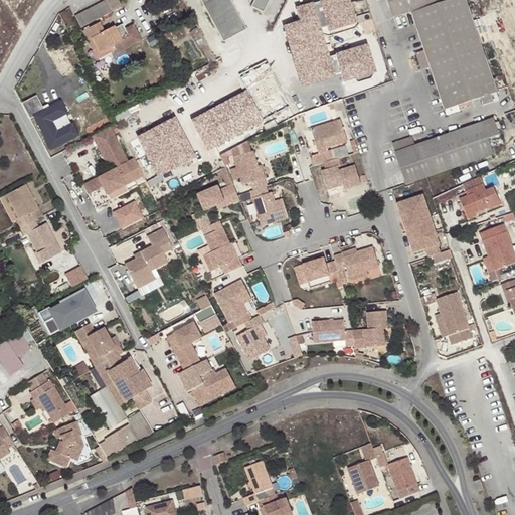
[(119,0),(106,0),(107,2),(112,13),(124,8),(119,0)]
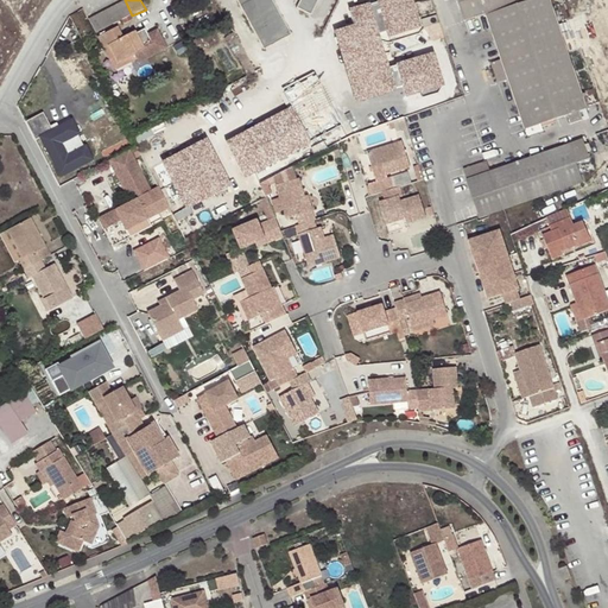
[(233,0),(257,43),(284,27),(268,0),(233,0)]
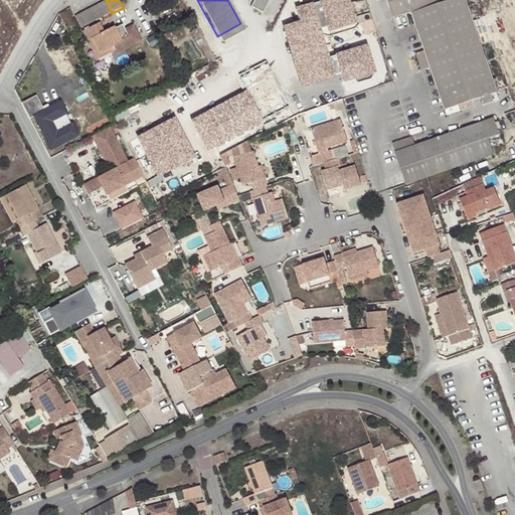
[(316,0),(290,0),(294,12),(299,25),(311,21),(323,17),(316,0)]
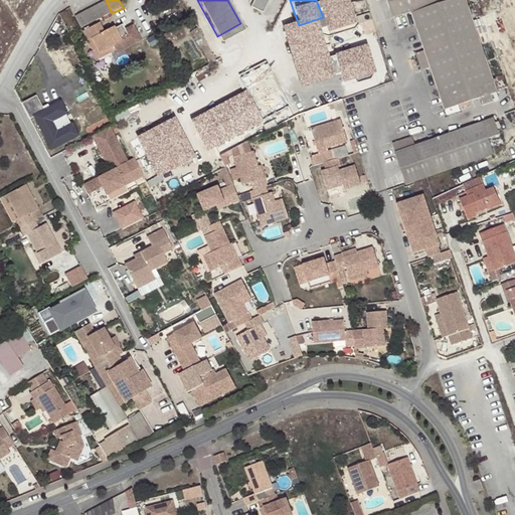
[(316,0),(323,17),(324,20),(347,12),(342,0),(316,0)]
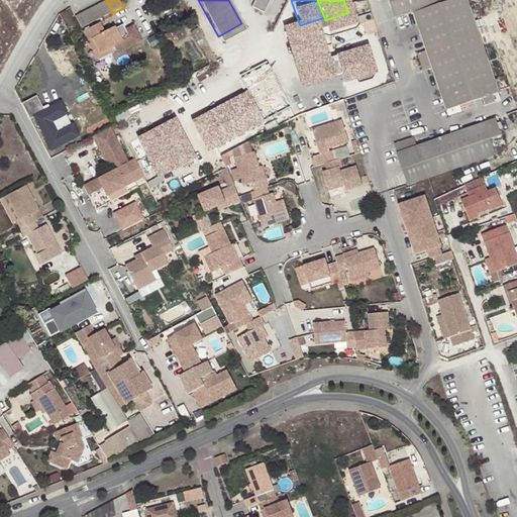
[(437,0),(390,0),(396,15),(437,0)]
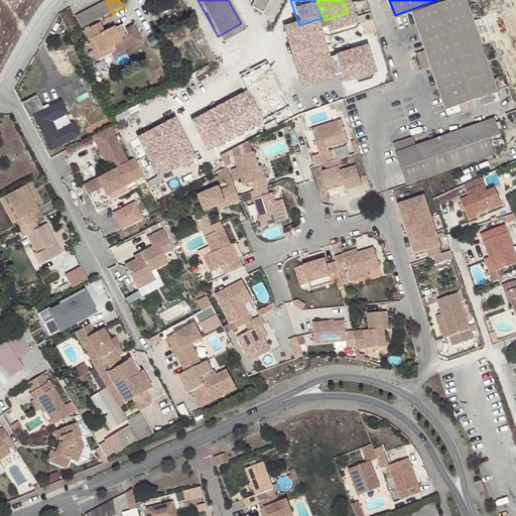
[(447,107),(463,101),(497,89),(465,0),(444,0),(411,12),(426,48),(417,51),(423,71),(433,66),(447,107)]
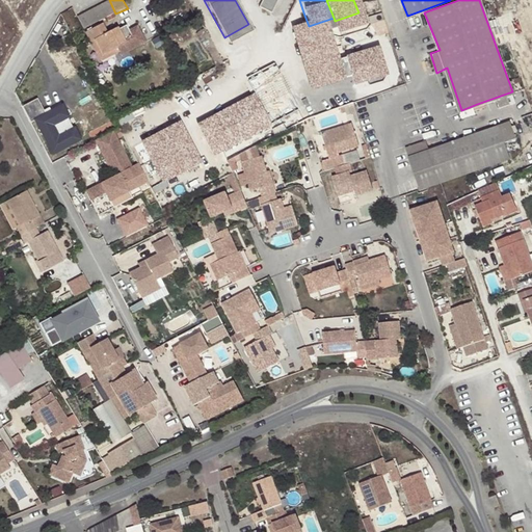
[(110,2),(79,18),(85,29),(115,14),(110,2)]
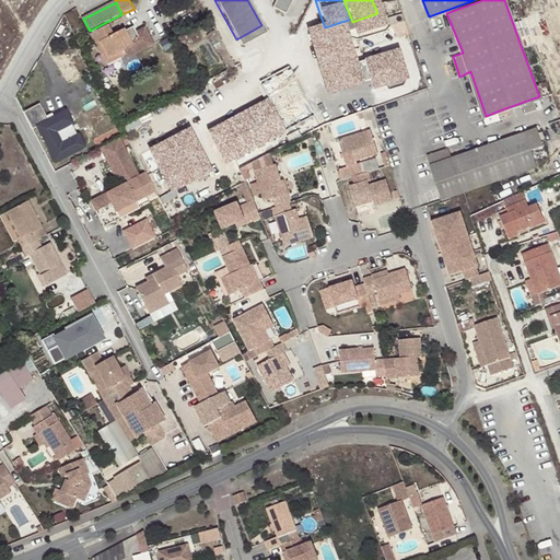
[(325,27),(319,13),(303,19),(307,33),(311,32),(328,82),(366,69),(359,49),(351,53),(346,47),(338,23),(325,27)]
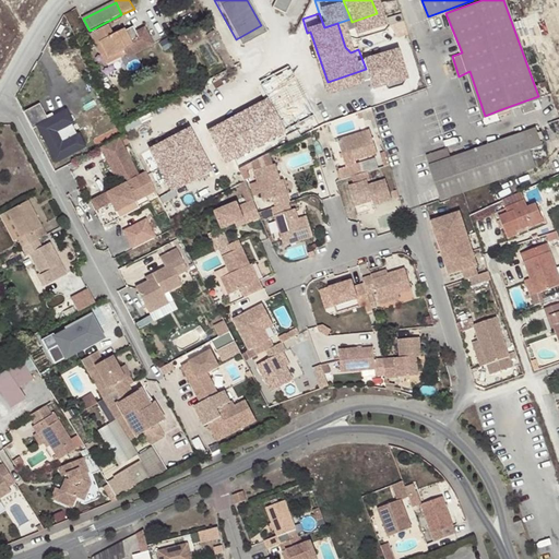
[(115,35),(110,25),(92,34),(97,45),(103,43),(110,58),(125,50),(127,55),(129,59),(155,46),(146,28),(130,37),(126,30),(115,35)]
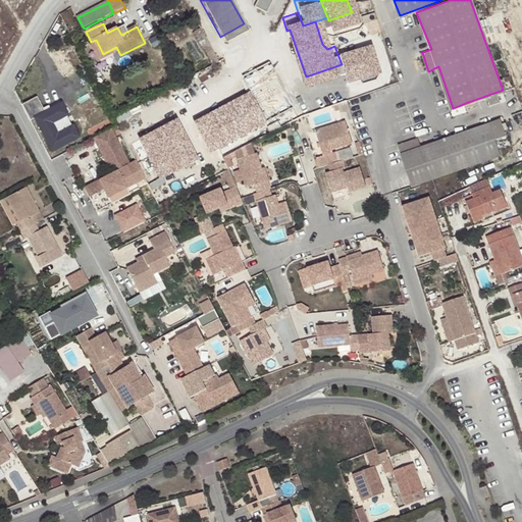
[(367,35),(334,46),(342,64),(344,71),(375,60),(367,35)]
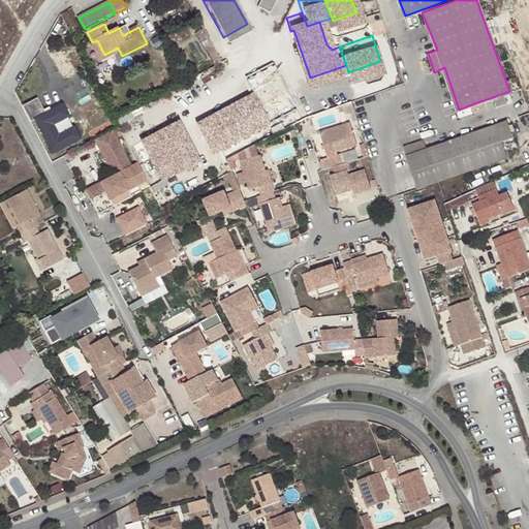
[(97,40),(92,42),(101,61),(102,61),(120,52),(118,48),(104,55),(97,40)]
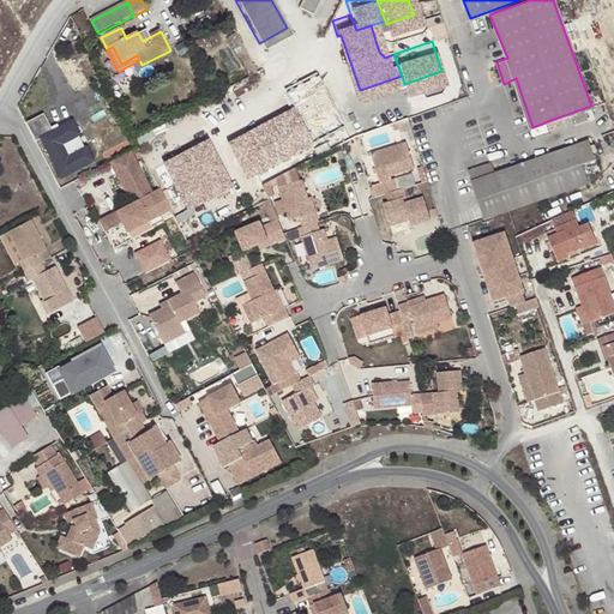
[(35,121),(64,174),(102,155),(80,116),(60,127),(52,112),(35,121)]
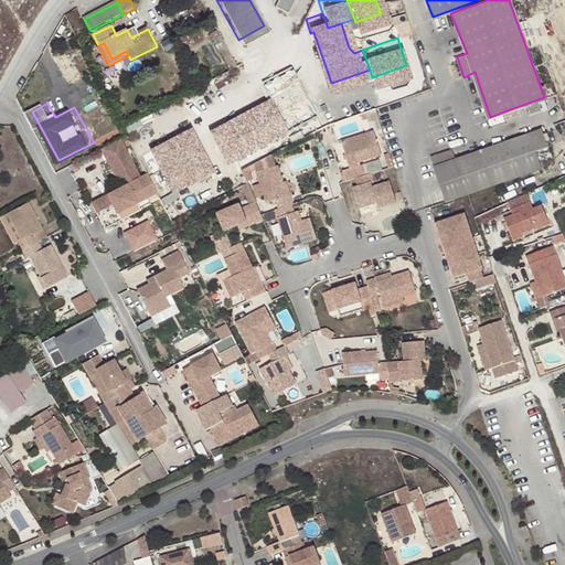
[(508,118),(507,110),(490,117),(493,124),(508,118)]
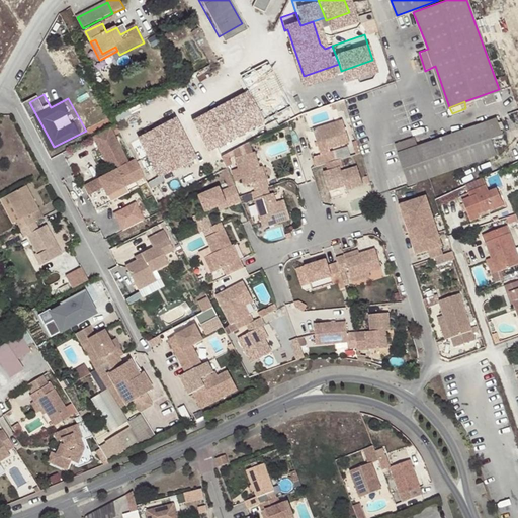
[(347,136),(340,114),(311,123),(319,148),(312,150),(315,160),(324,157),(334,154),(331,145),(327,146),(326,142),(347,136)]
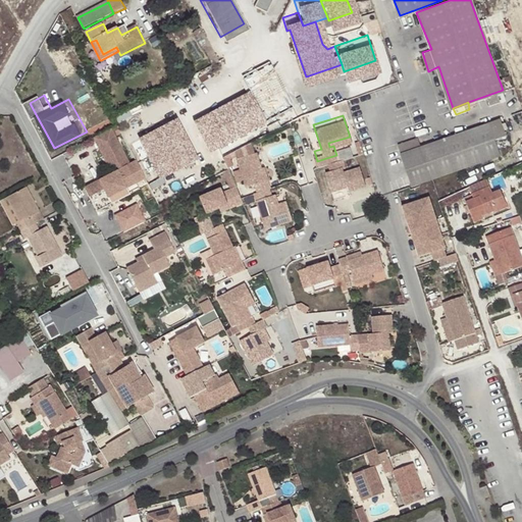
[(180,118),(140,135),(156,178),(198,162),(180,118)]
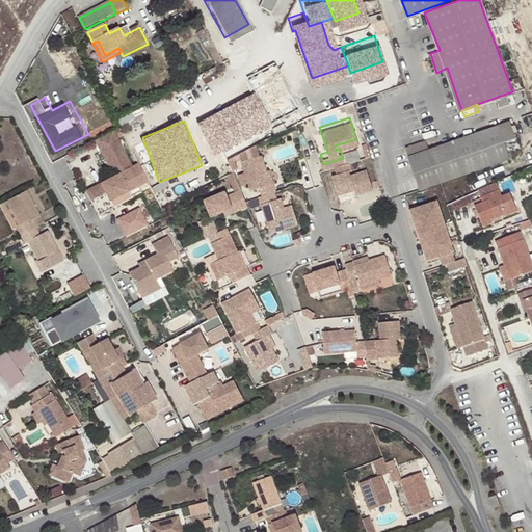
[(428,151),(440,183),(508,160),(504,144),(515,139),(510,123),(428,151)]
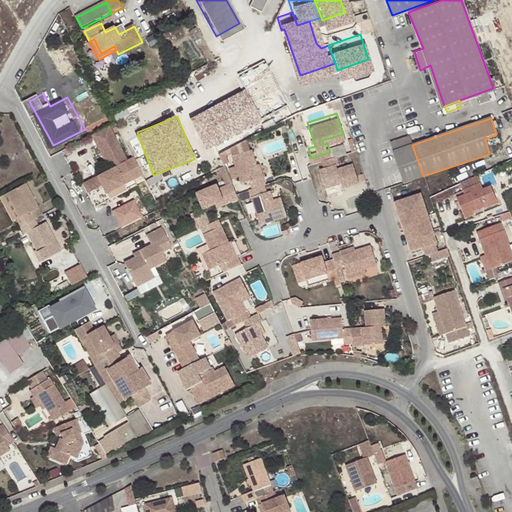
[(109,127),(97,133),(101,142),(97,145),(110,170),(83,185),(95,208),(110,200),(106,194),(124,185),(143,175),(134,158),(128,161),(109,127)]
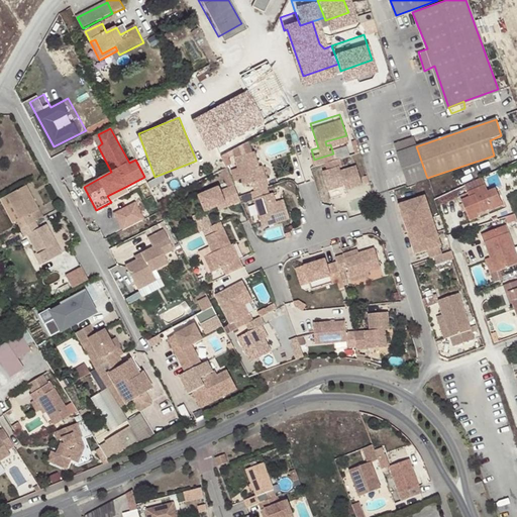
[(94,137),(98,146),(102,143),(98,134),(94,137)]
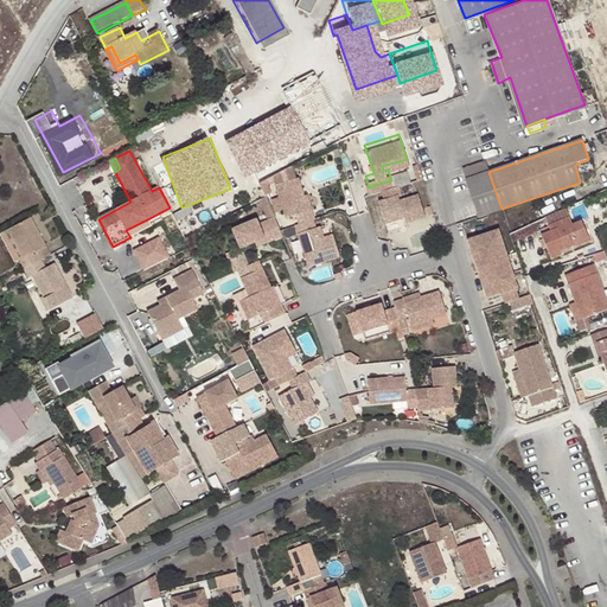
[(489,172),(485,160),(461,168),(466,180),(478,217),(502,209),(489,172)]
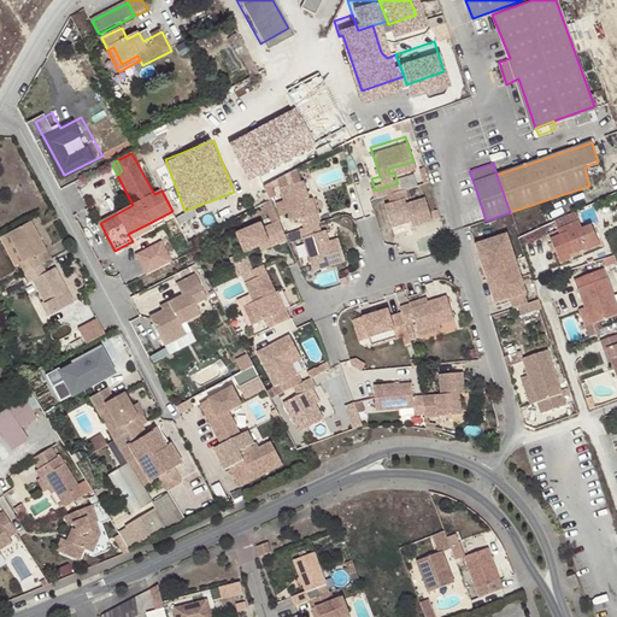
[(316,216),(317,215),(313,205),(311,206),(306,191),(300,172),(277,181),(288,215),(299,211),(301,219),(316,216)]
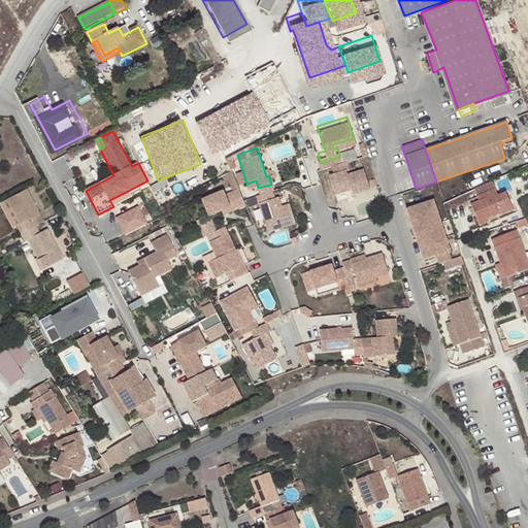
[(340,157),(330,160),(332,168),(327,169),(333,188),(345,185),(344,180),(349,179),(350,183),(351,187),(367,182),(362,163),(345,168),(344,164),(347,164),(344,156),(340,157)]
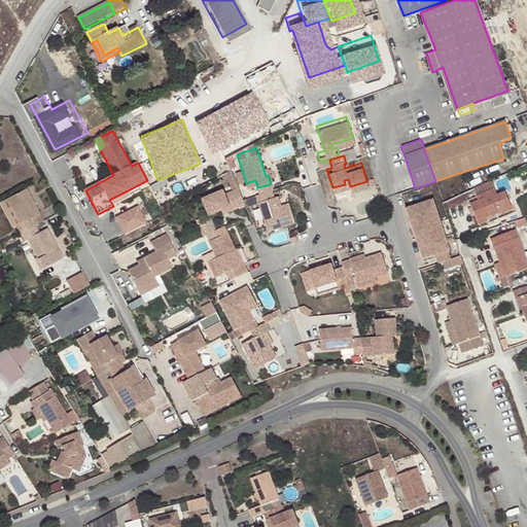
[(254,188),(266,224),(293,216),(288,201),(276,204),(272,191),(270,184),(257,187),(254,188)]
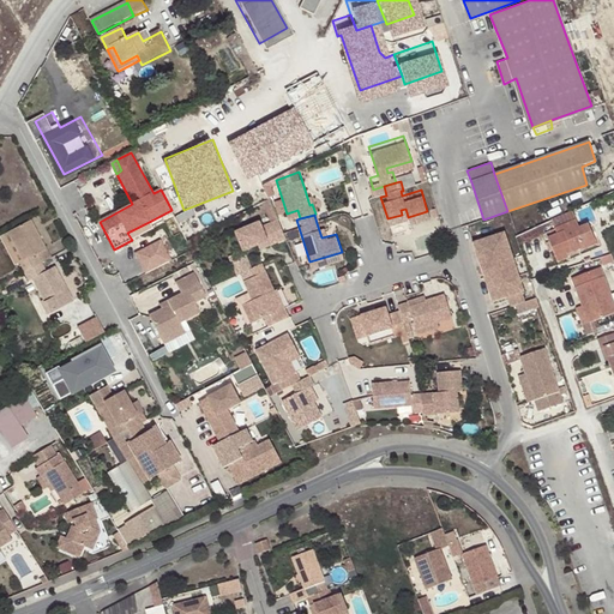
[(268,244),(284,236),(276,217),(260,224),(258,220),(234,230),(242,250),(257,242),(266,239),(268,244)]
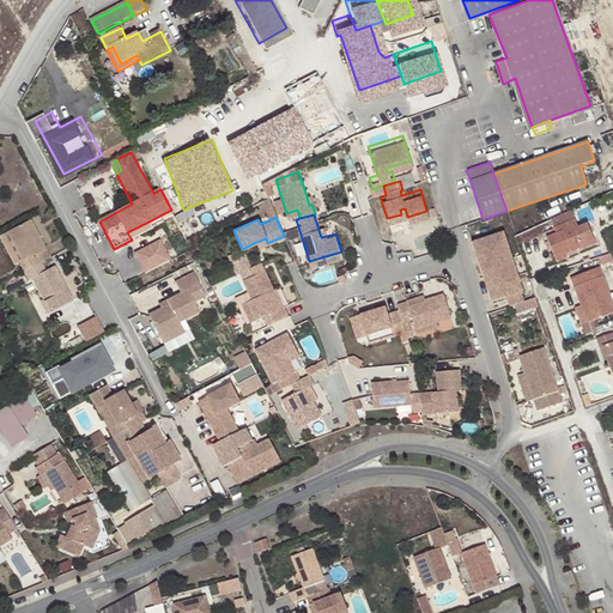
[(30,220),(7,232),(17,253),(18,253),(23,261),(19,263),(24,273),(41,263),(50,259),(30,220)]
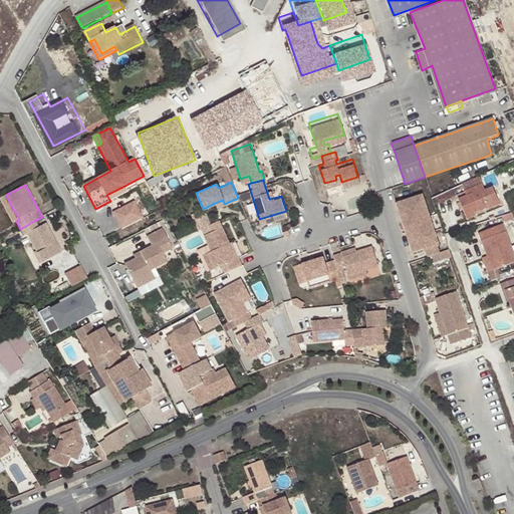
[(269,199),(281,196),(280,192),(272,195),(269,185),(265,187),(269,199)]
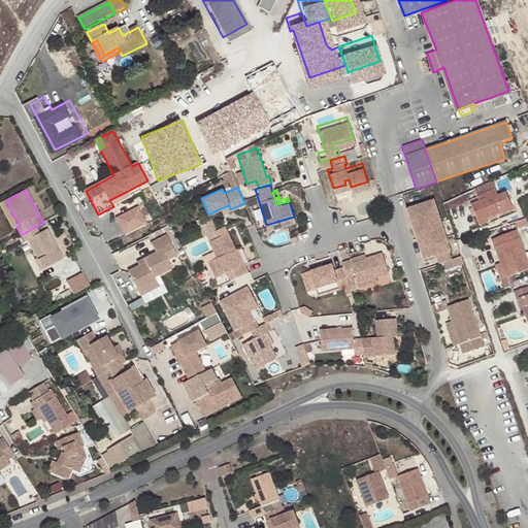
[(109,200),(113,206),(131,197),(128,191),(109,200)]
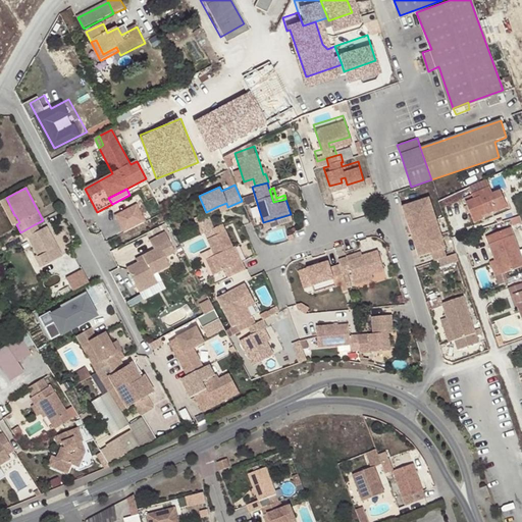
[(473,197),(475,202),(467,205),(474,225),(483,223),(482,219),(497,213),(498,216),(509,212),(503,194),(494,197),(492,191),(473,197)]
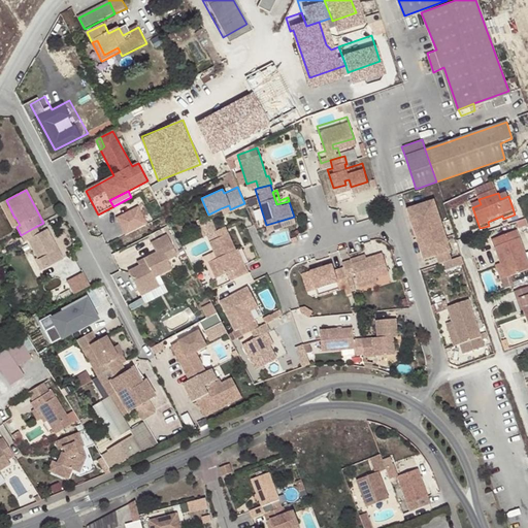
[(14,218),(6,200),(3,202),(12,220),(14,218)]
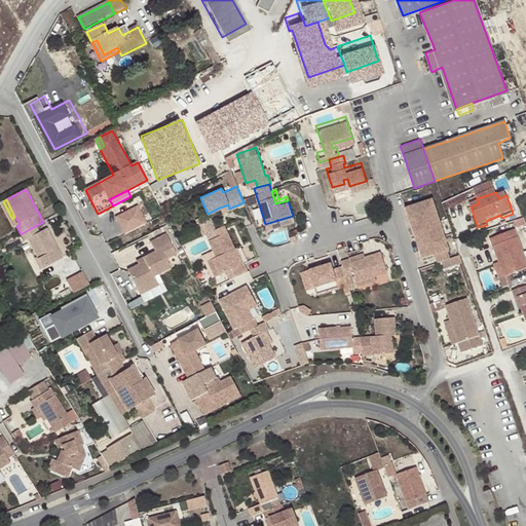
[(436,257),(447,254),(450,252),(434,200),(406,210),(409,220),(411,222),(420,249),(419,250),(423,262),(436,257)]
